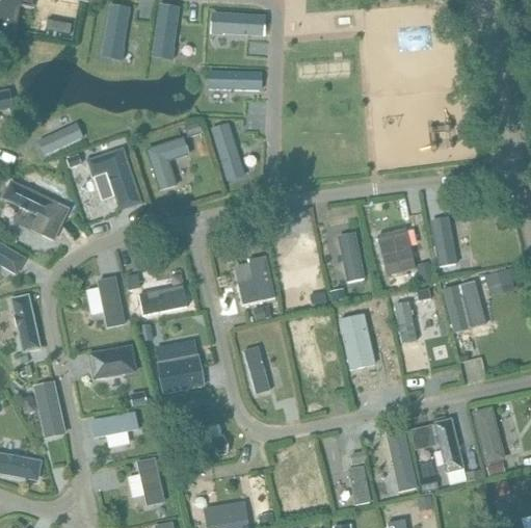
[(0,0),(0,38),(14,42),(21,4),(32,6),(33,0),(0,0)]
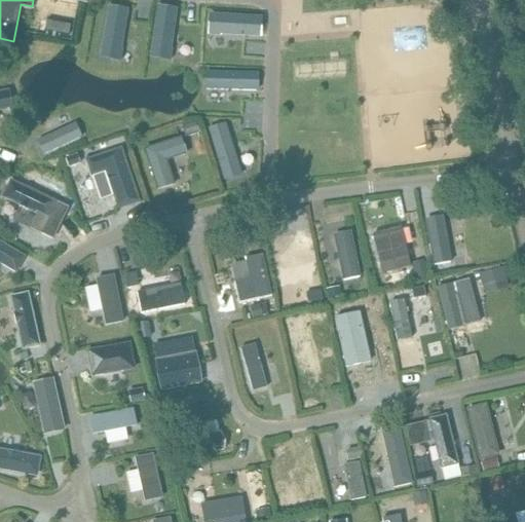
[(109,3),(101,56),(120,59),(129,6),(109,3)]
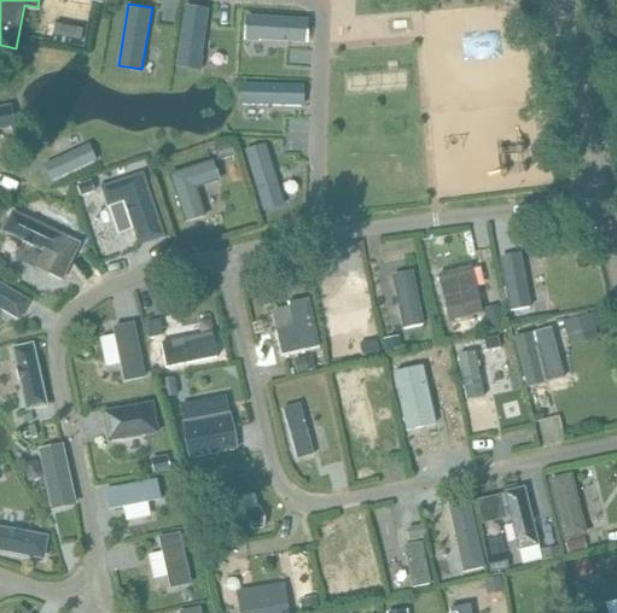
[(186,4),(176,64),(201,68),(209,7),(186,4)]
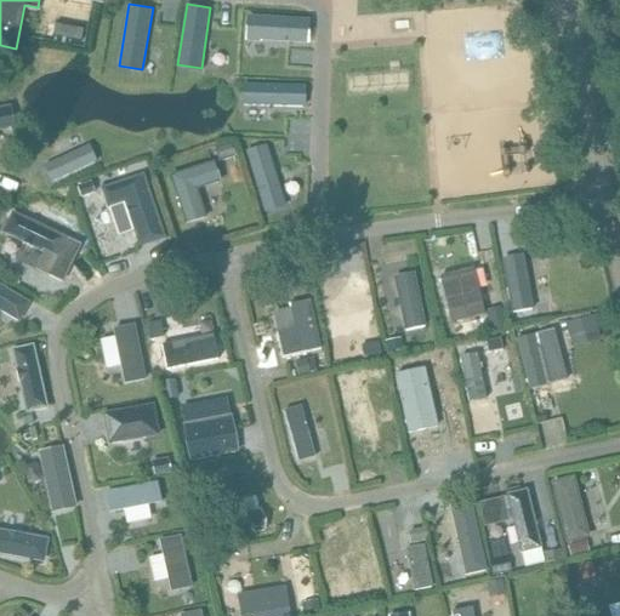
[(248,13),(246,36),(308,40),(310,17),(248,13)]
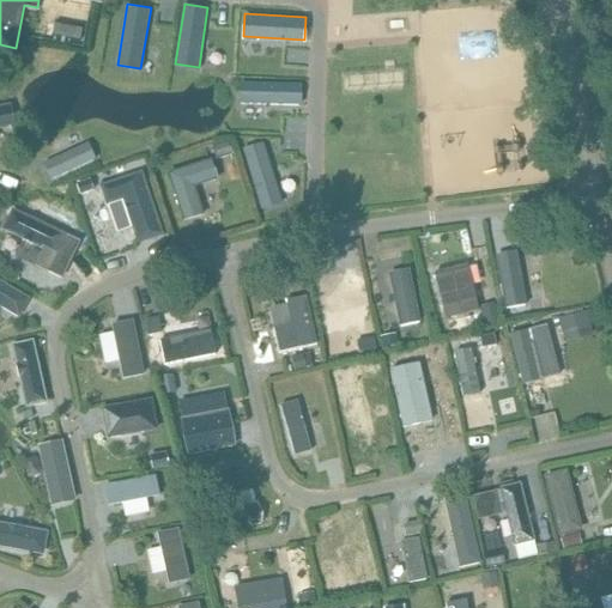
[(241,80),(241,101),(302,102),(302,81),(297,80),(241,80)]
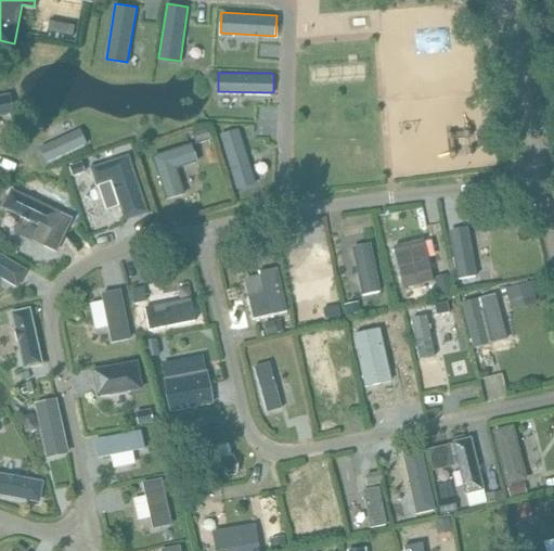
[(0,93),(0,112),(14,110),(11,92),(0,93)]
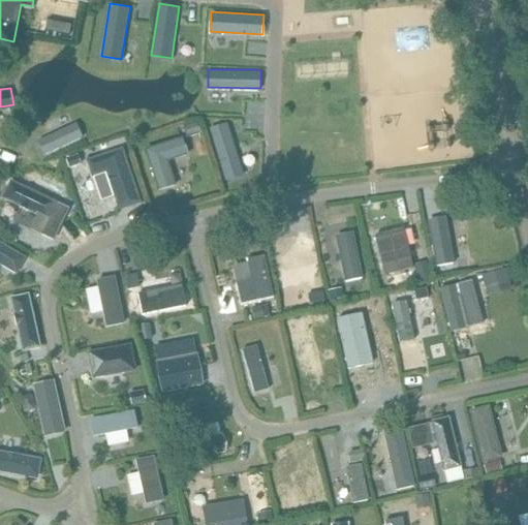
[(197,119),(184,123),(187,134),(200,130),(197,119)]
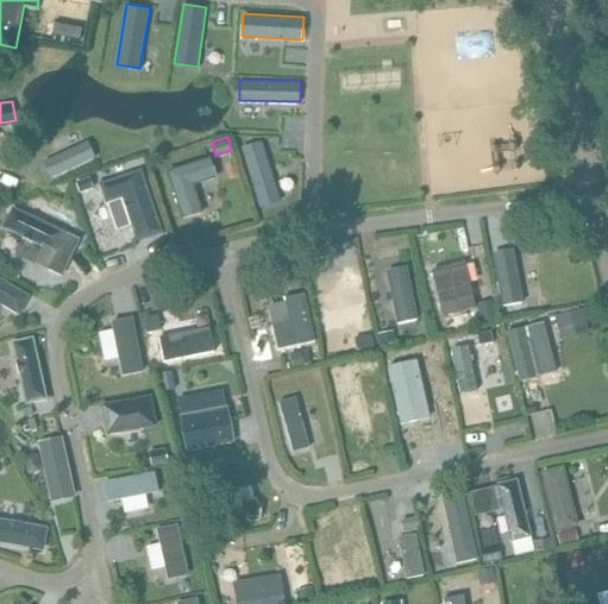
[(88,139),(44,161),(51,176),(95,156),(88,139)]
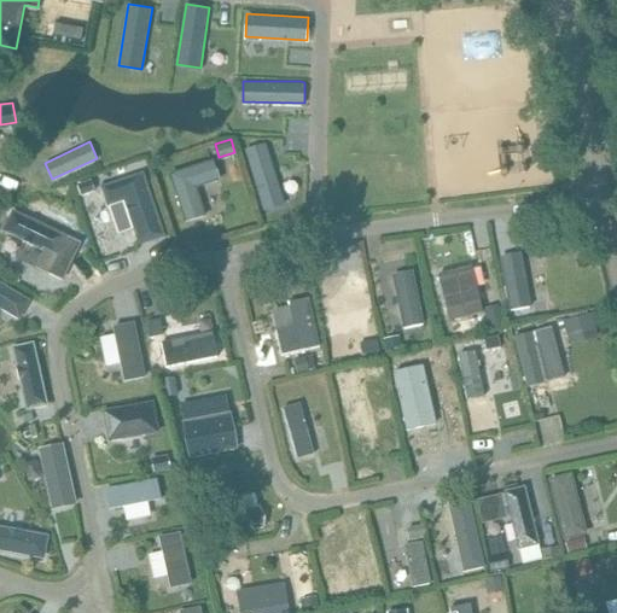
[(266,142),(246,149),(265,208),(285,202),(266,142)]
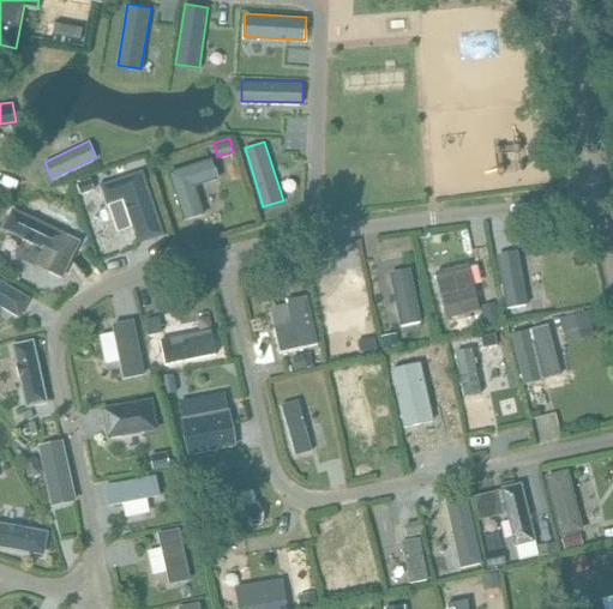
[(212,157),(169,170),(184,218),(204,212),(196,185),(220,176),(212,157)]
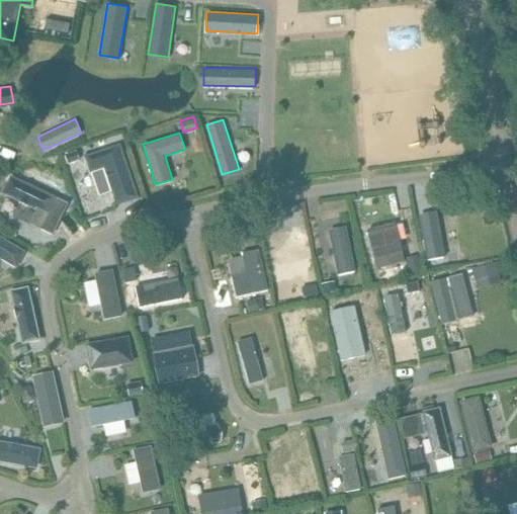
[(92,169),(104,165),(117,203),(138,196),(120,143),(87,154),(92,169)]
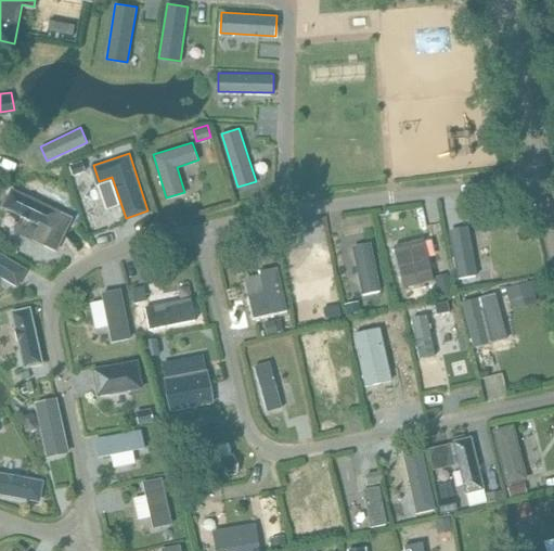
[(82,158),(69,163),(73,173),(86,169),(82,158)]
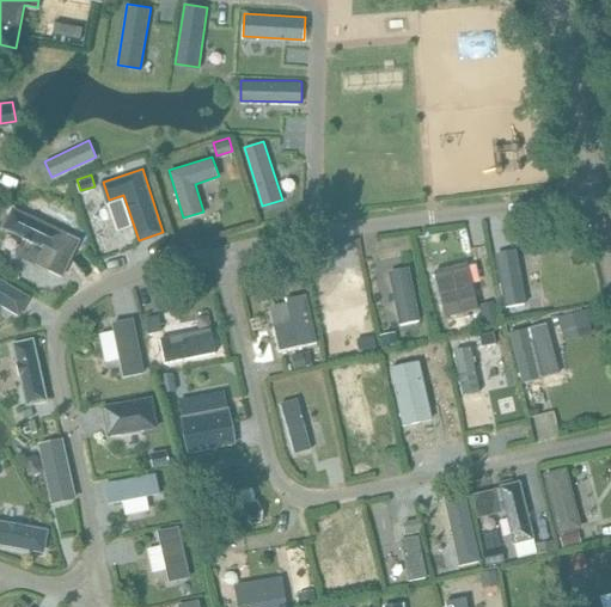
[(4,226),(57,251),(67,232),(13,207),(4,226)]
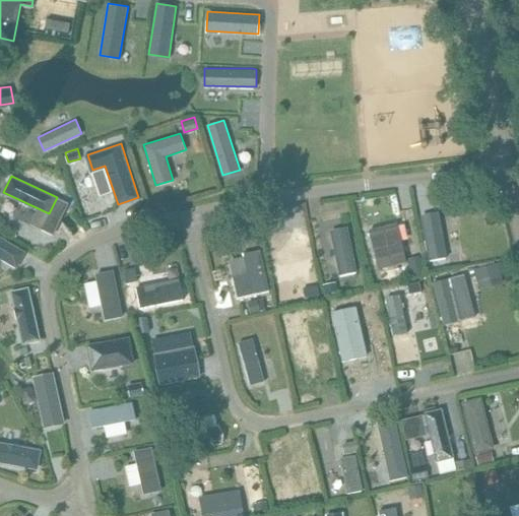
[(429,259),(446,256),(439,211),(420,214),(429,259)]
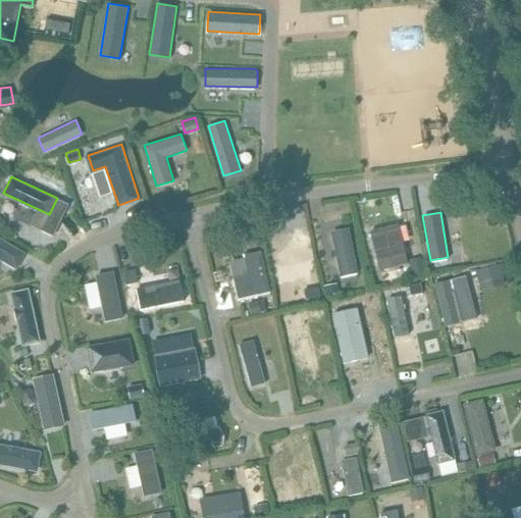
[(407,259),(399,222),(370,229),(379,266),(407,259)]
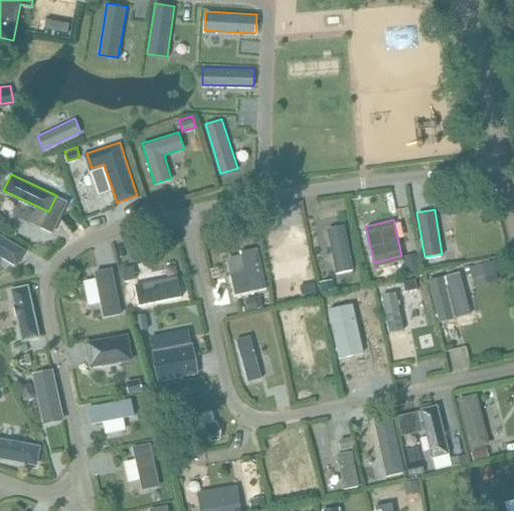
[(284,267),(310,261),(302,223),(275,229),(284,267)]
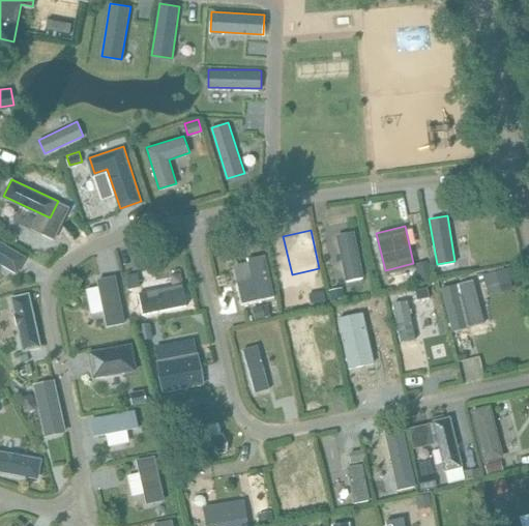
[(354,230),(336,233),(346,279),(363,275),(354,230)]
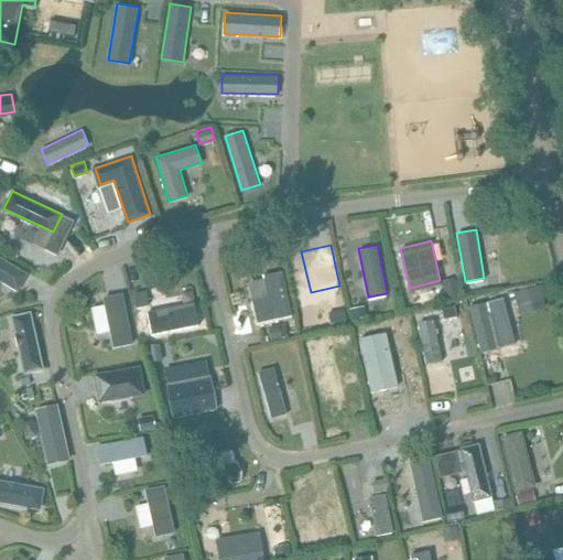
[(0,279),(19,290),(29,272),(0,256),(0,279)]
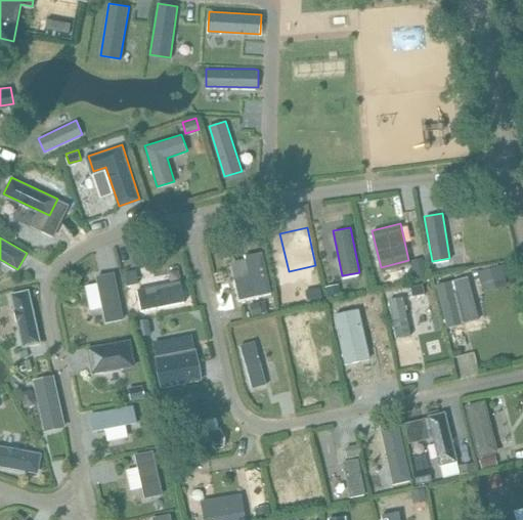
[(246,254),(250,274),(235,277),(240,298),(271,292),(263,251),(246,254)]
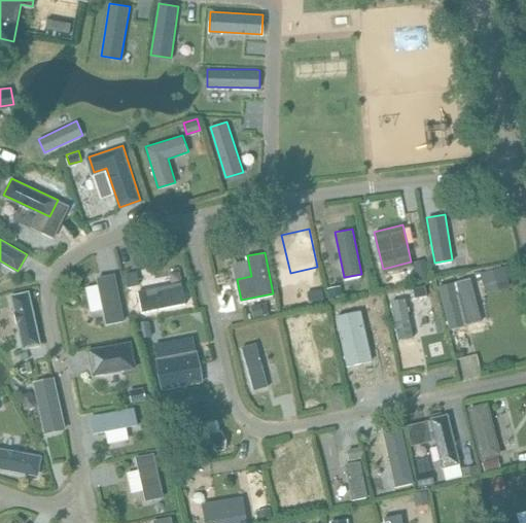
[(427,263),(414,266),(416,276),(429,273),(427,263)]
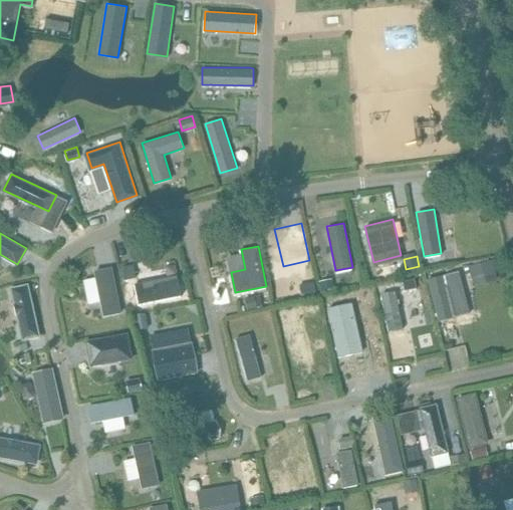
[(492,259),(469,265),(472,277),(496,271),(492,259)]
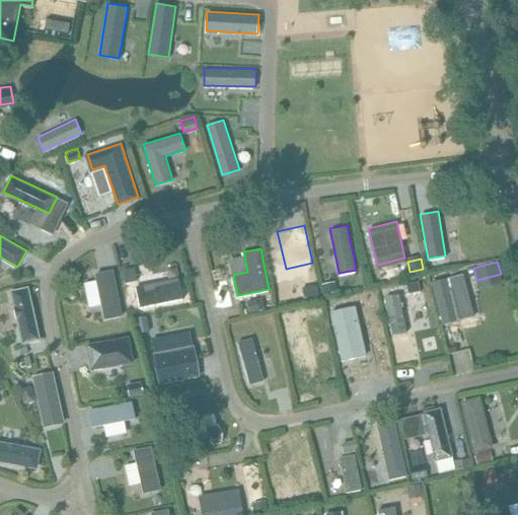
[(135,266),(123,268),(126,282),(137,279),(135,266)]
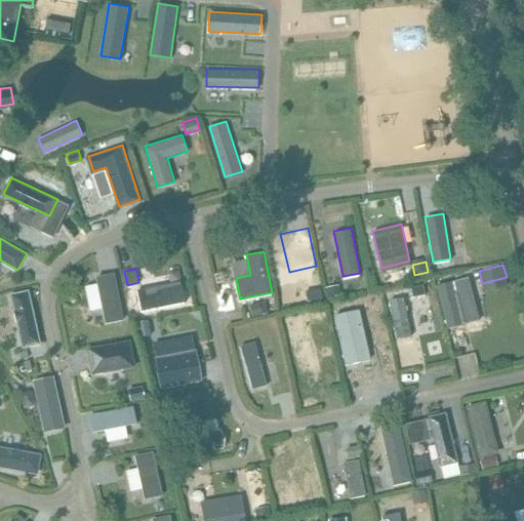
[(113,273),(96,276),(106,321),(123,318),(113,273)]
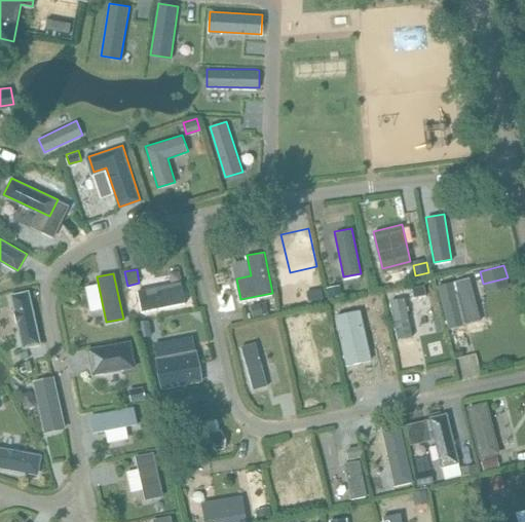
[(454,281),(438,285),(449,328),(464,324),(454,281)]
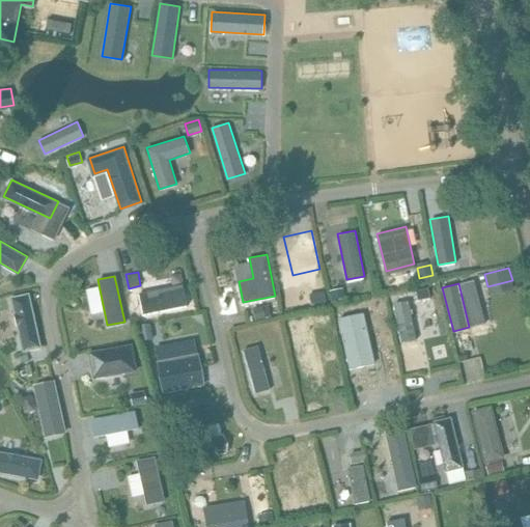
[(428,286),(416,288),(418,299),(430,297),(428,286)]
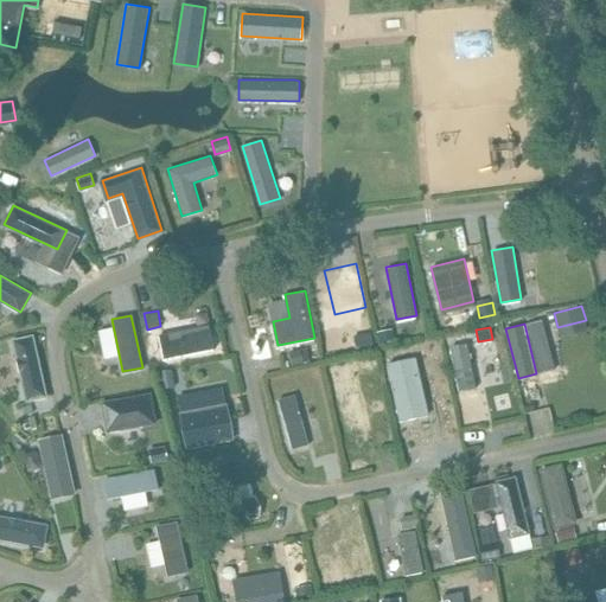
[(393,330),(378,332),(380,341),(395,338),(393,330)]
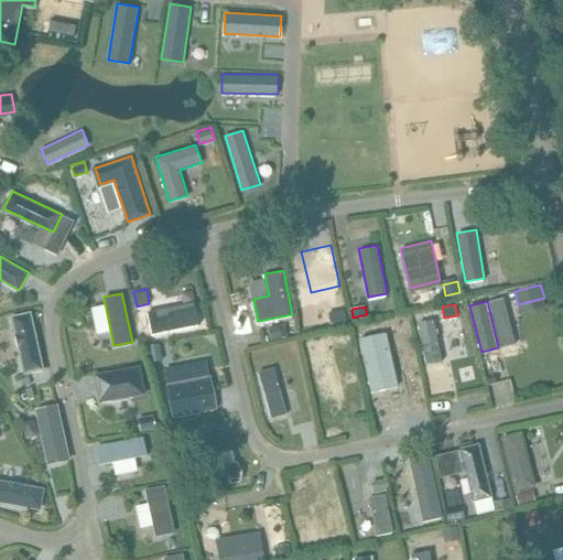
[(196,308),(150,316),(152,332),(198,323),(196,308)]
